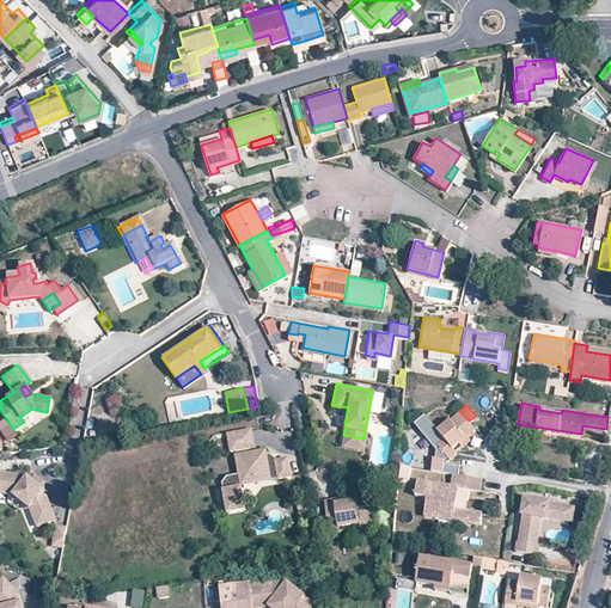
[(452,446),(458,442),(466,434),(474,428),(469,421),(459,411),(438,429),(441,434),(434,438),(447,455),(448,458),(457,452),(452,446)]
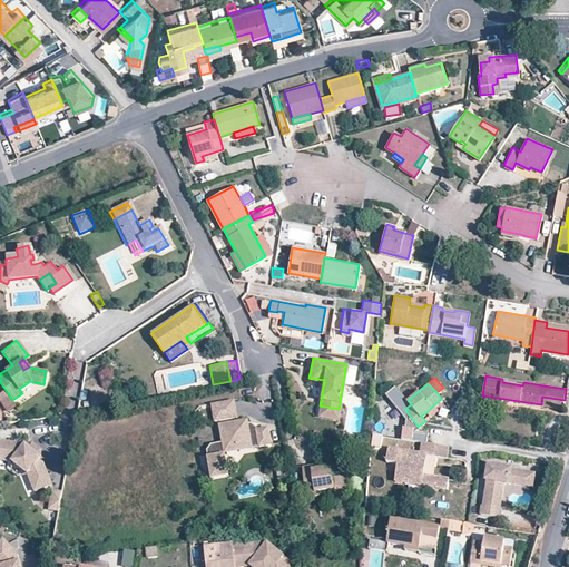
[(411,404),(408,400),(395,384),(384,392),(406,419),(403,437),(421,440),(425,441),(427,432),(412,430),(413,428),(417,424),(404,409),(411,404)]
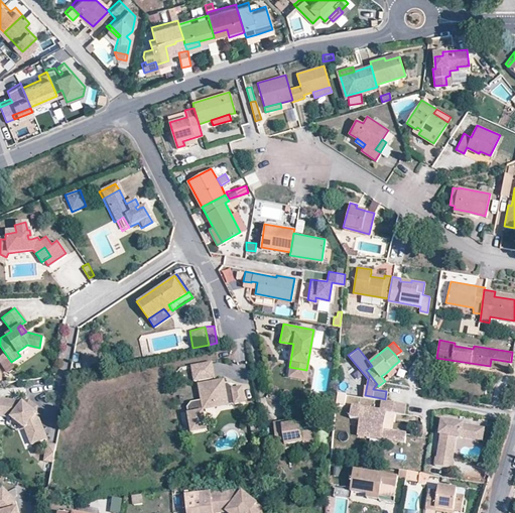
[(211,359),(190,363),(194,380),(214,376),(211,359)]
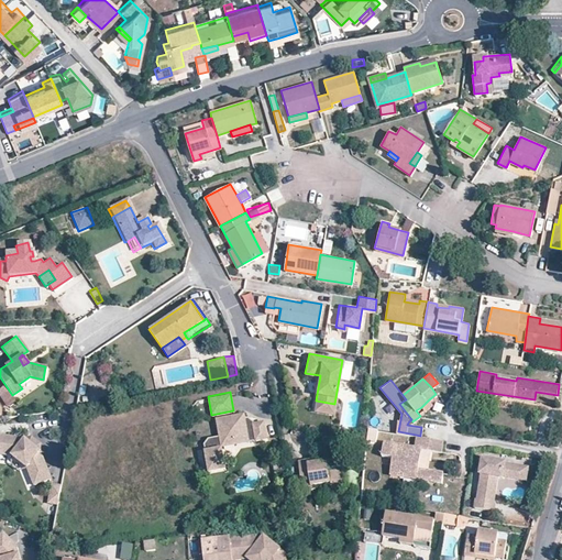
[(536,392),(535,399),(557,403),(558,395),(536,392)]
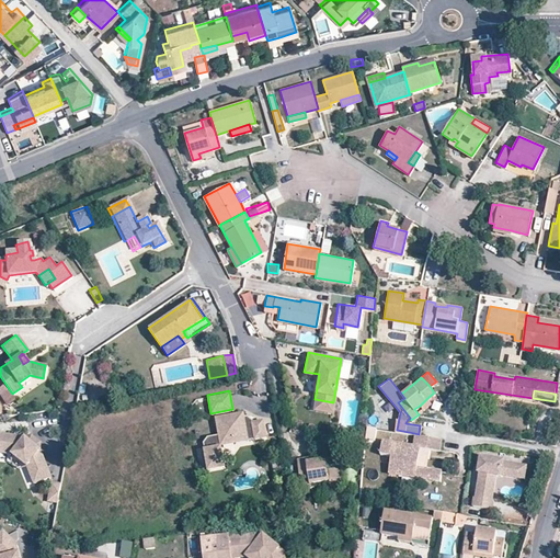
[(427,398),(420,406),(423,409),(431,402),(427,398)]
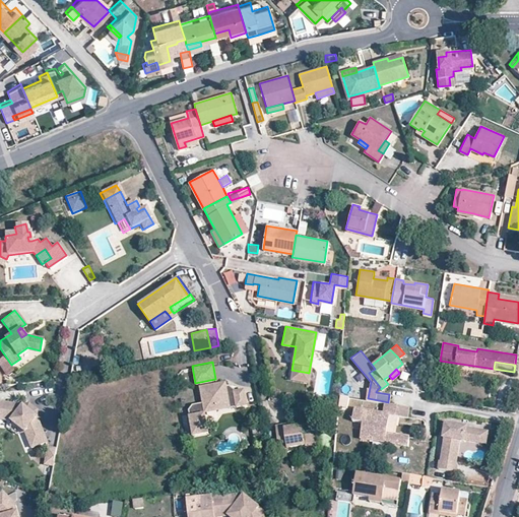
[(307,381),(309,373),(292,370),(289,378),(307,381)]
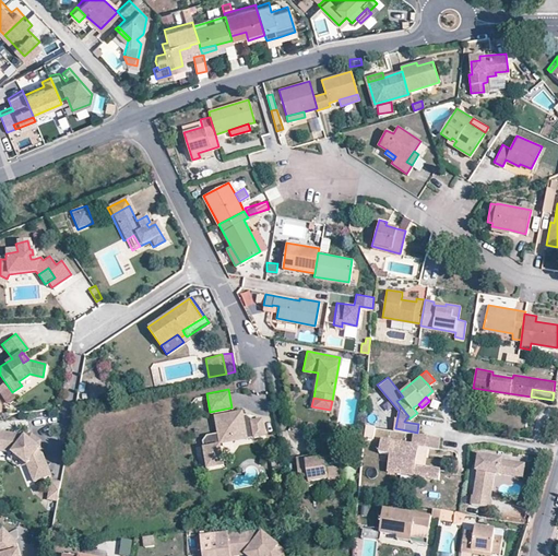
[(417,413),(422,407),(418,404),(413,407),(417,413)]
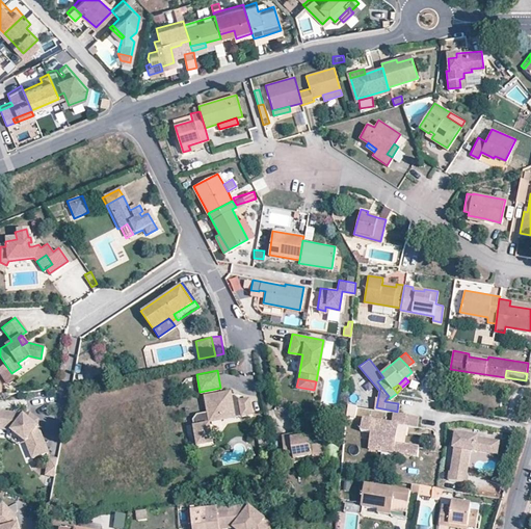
[(242,410),(243,415),(251,414),(248,397),(232,400),(230,391),(205,395),(207,411),(197,413),(193,417),(197,440),(212,437),(210,421),(209,416),(242,410)]
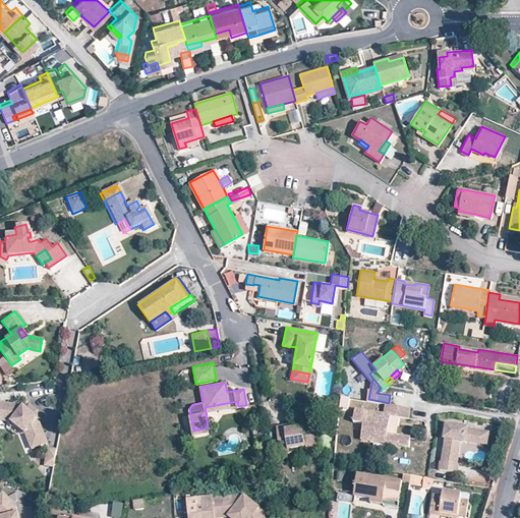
[(346,396),(338,394),(337,403),(345,404),(346,396)]
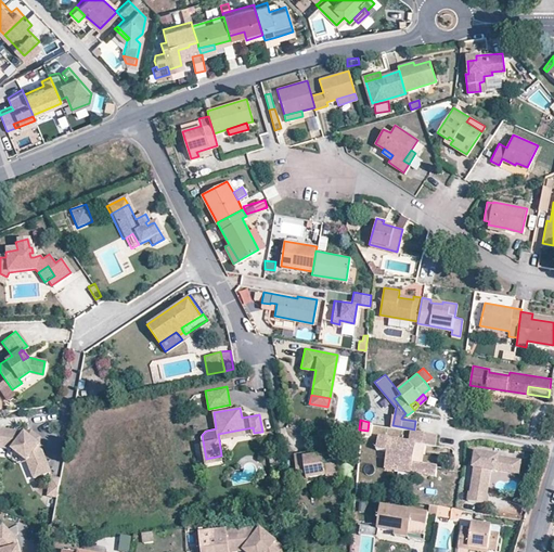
[(24,432),(0,426),(0,445),(11,448),(26,458),(33,476),(49,470),(39,444),(24,432)]
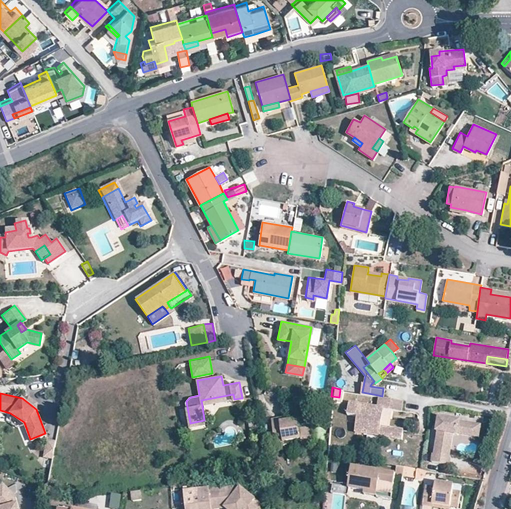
[(202,405),(234,399),(233,394),(201,400),(202,405)]
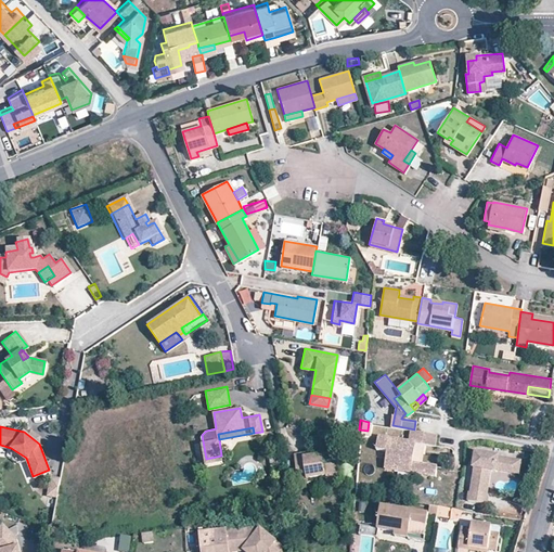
[(414,429),(410,428),(408,439),(377,435),(375,448),(386,450),(384,464),(422,471),(423,461),(412,459),(415,440),(434,444),(436,433),(414,429)]
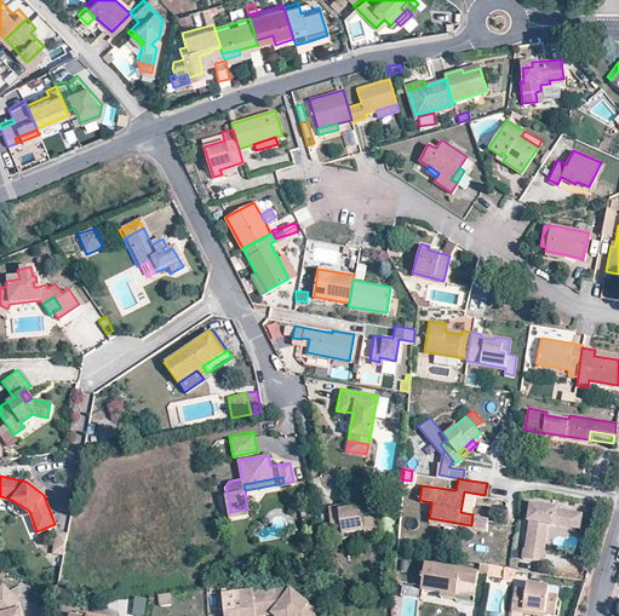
[(36,481),(27,482),(44,495),(43,485),(36,481)]
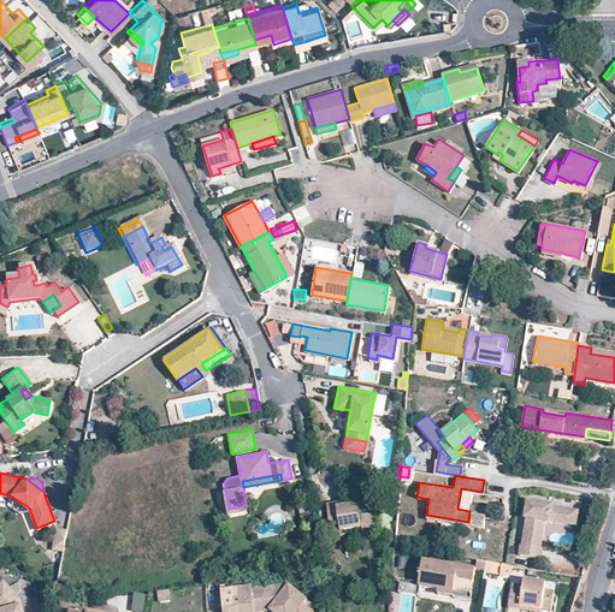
[(568,521),(571,509),(553,505),(553,504),(527,499),(525,517),(526,517),(522,542),(520,542),(519,553),(540,557),(542,548),(540,548),(543,533),(539,532),(540,518),(545,520),(550,520),(551,517),(568,521)]
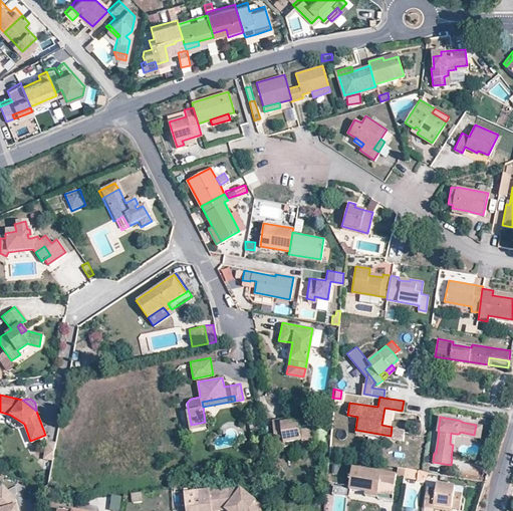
[(280,423),(279,419),(272,420),(276,446),(285,445),(285,442),(302,439),(303,445),(314,444),(311,427),(300,429),(299,420),(293,420),(280,423)]
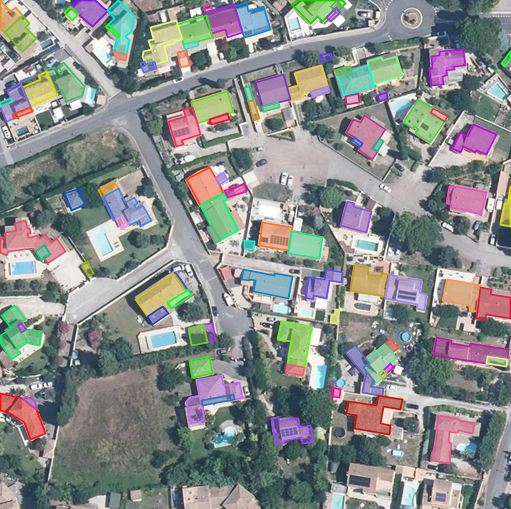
[(396,426),(394,435),(403,436),(404,427),(396,426)]
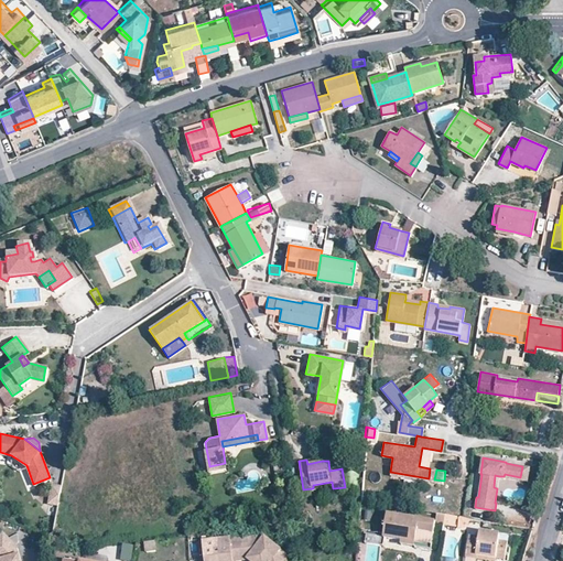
[(60,484),(51,483),(47,502),(56,504),(60,484)]
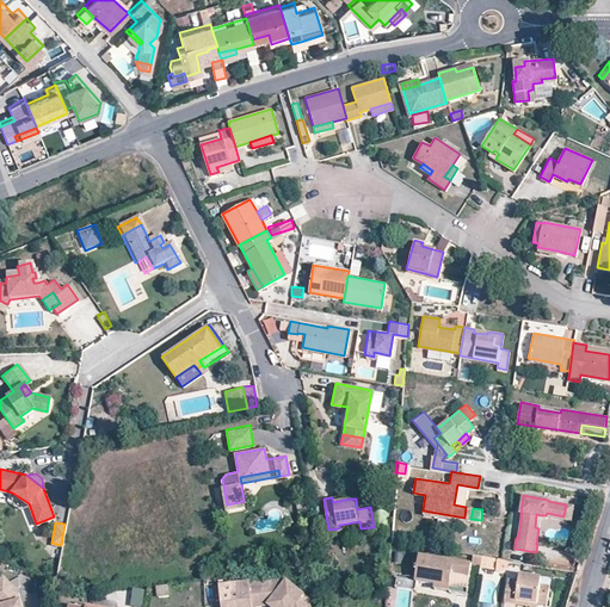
[(481,555),(473,553),(470,563),(470,564),(480,565),(481,555)]
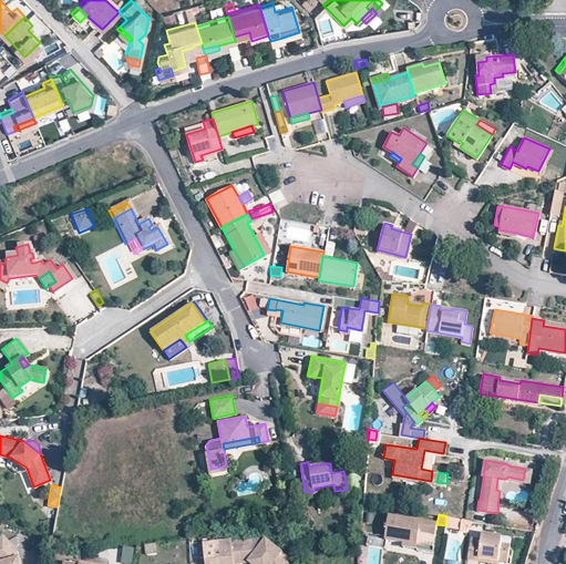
[(436,524),(436,523),(389,515),(384,539),(387,539),(402,541),(417,543),(417,547),(433,550),(436,524)]
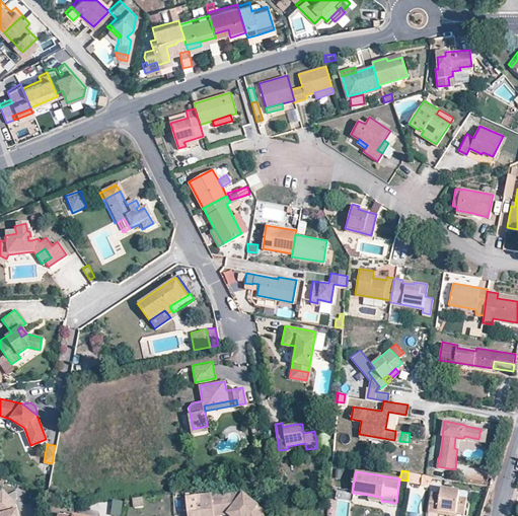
[(422,474),(409,471),(408,481),(421,484),(422,474)]
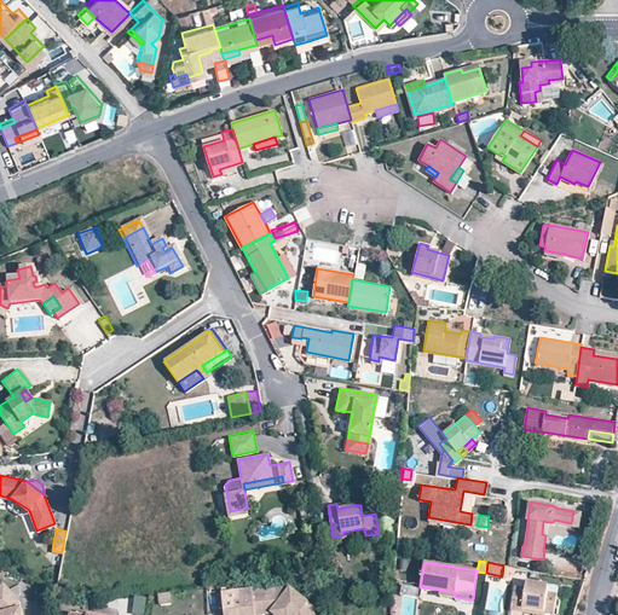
[(523,605),(544,610),(554,611),(556,593),(547,592),(548,585),(526,581),(525,589),(514,586),(510,608),(523,610),(523,605)]
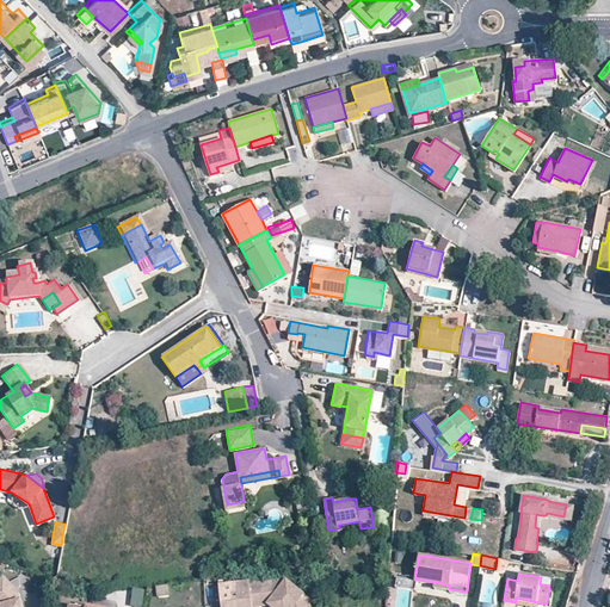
[(25,606),(20,592),(5,576),(0,581),(0,604),(2,606),(25,606)]
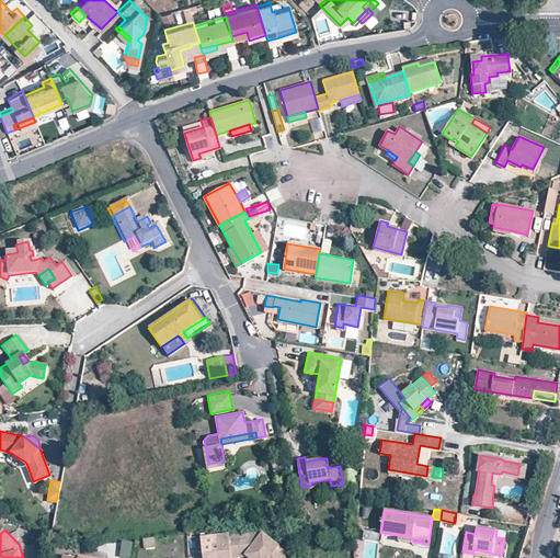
[(383,533),(380,533),(364,530),(363,538),(364,538),(377,541),(381,542),(383,533)]
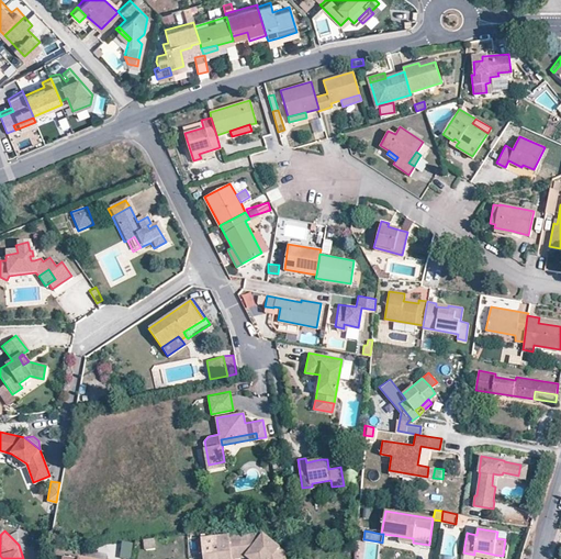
[(261,533),(245,535),(247,556),(251,558),(284,558),(283,550),(261,533)]
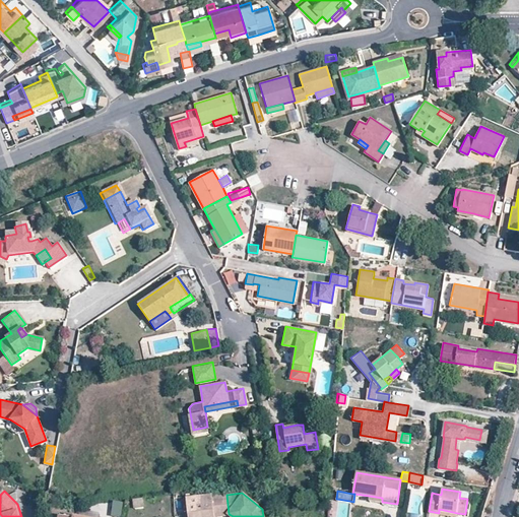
[(229,514),(226,495),(211,496),(211,494),(185,497),(187,516),(213,516),(213,515),(229,514)]
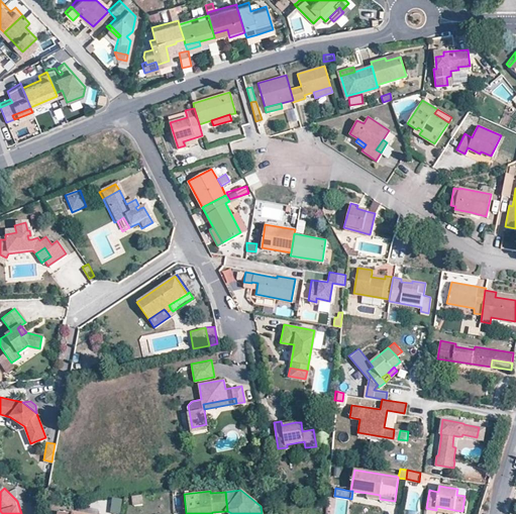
[(132,502),(142,501),(141,493),(131,493),(132,502)]
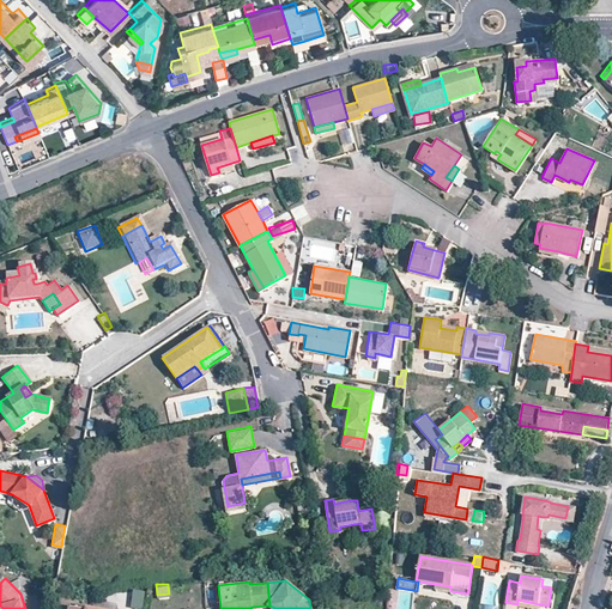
[(129,606),(141,607),(144,588),(132,586),(129,606)]
